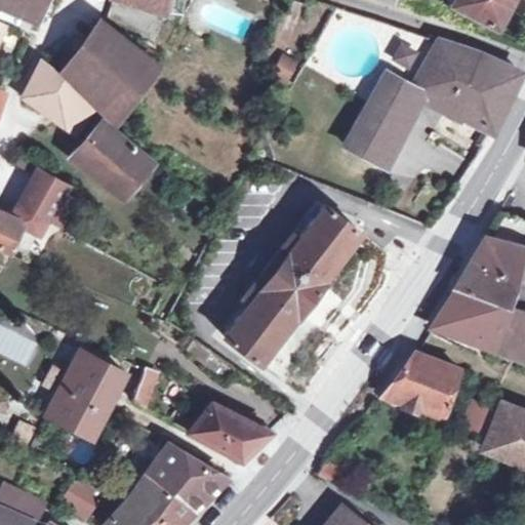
[(0,0),(0,5),(35,21),(43,0),(0,0)]
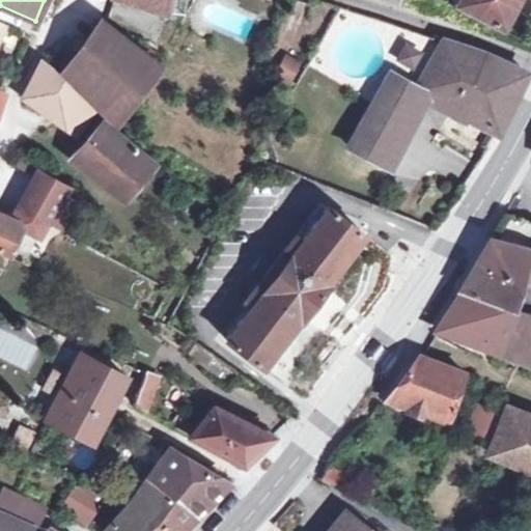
[(120,0),(165,14),(166,0),(120,0)]
